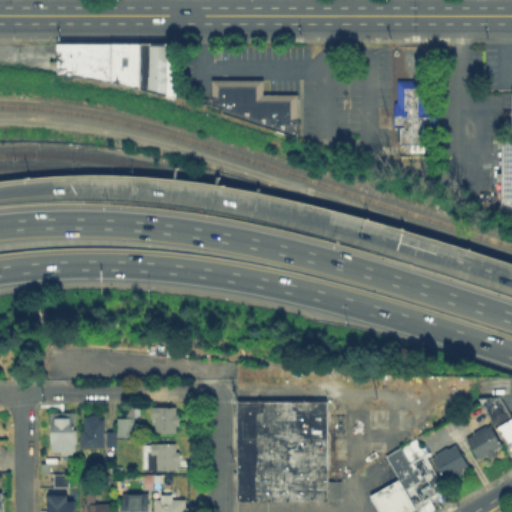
[(58,45),(178,45),(178,101),(160,94),(143,91),(120,86),(99,81),(82,78),(66,77),(58,77),(58,45)]
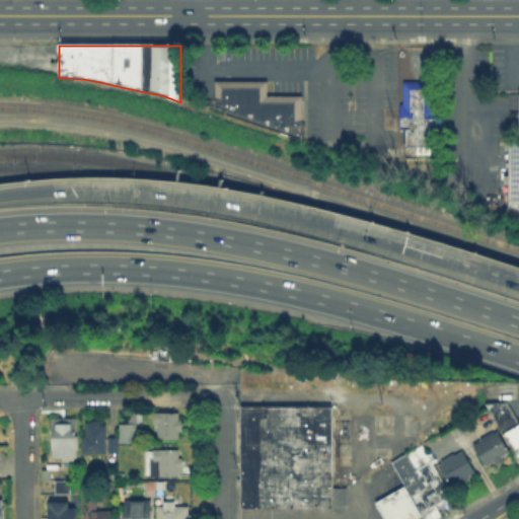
[(218,82),(268,82),(268,95),(302,95),(302,144),(271,133),(245,123),(227,117),(218,112),(218,82)]
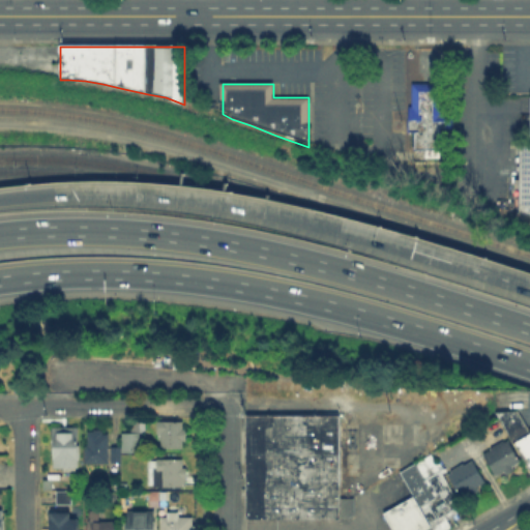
[(416,84),(446,84),(446,111),(454,111),(454,138),(442,138),(442,159),(414,159),(414,135),(409,135),(409,110),(416,110),(416,84)]
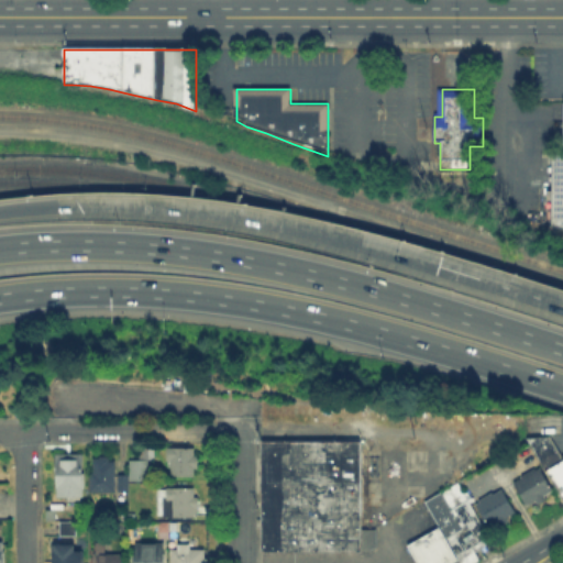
[(562,229),(553,225),(553,144),(562,144),(562,229)]
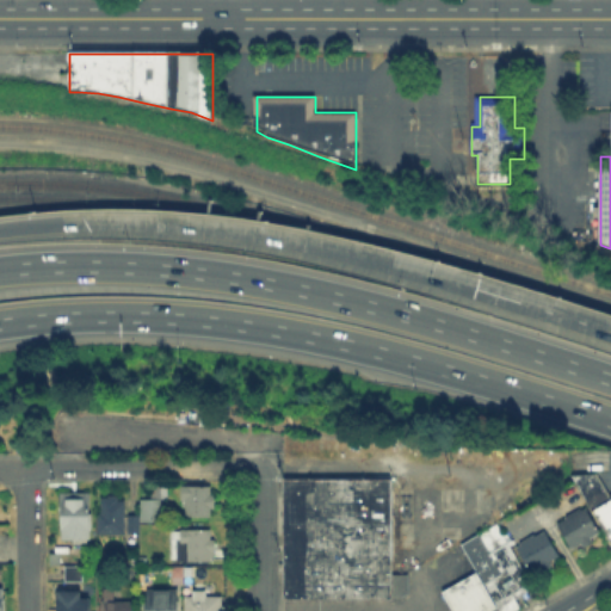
[(281,477),(392,476),(390,598),(282,596),(281,477)]
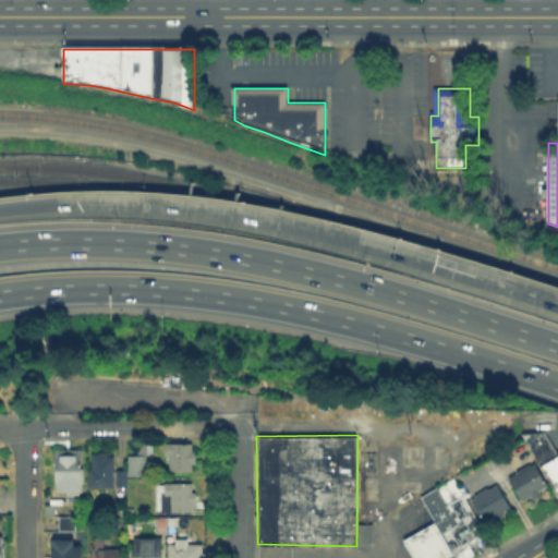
[(170,472),(170,446),(195,446),(195,472),(170,472)]
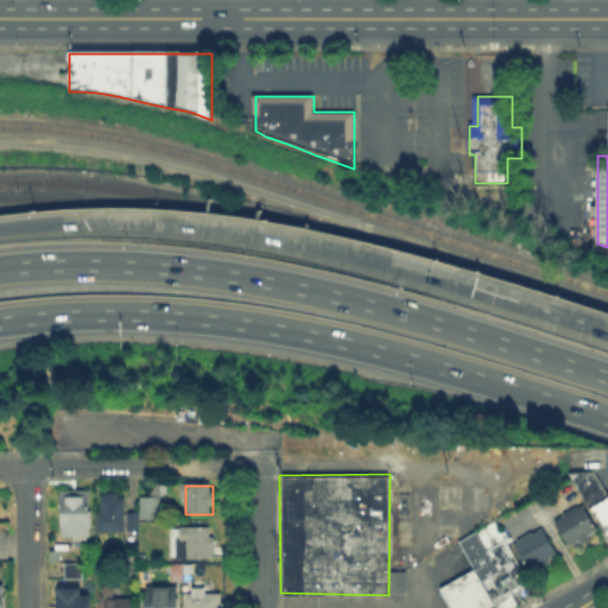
[(64,537),(64,493),(92,493),(92,538),(64,537)]
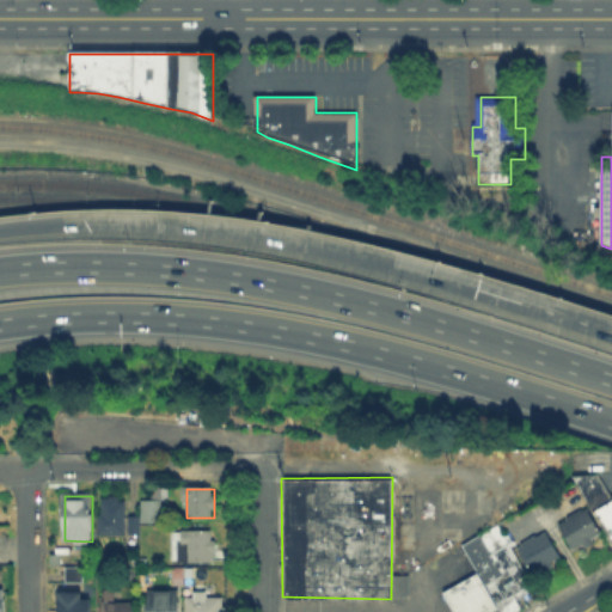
[(145,522),(145,500),(165,500),(165,522),(145,522)]
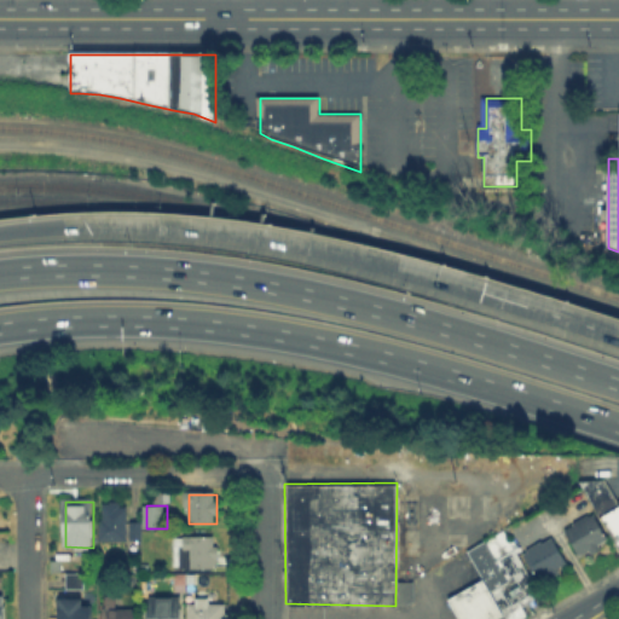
[(618,544),(602,515),(618,505),(618,544)]
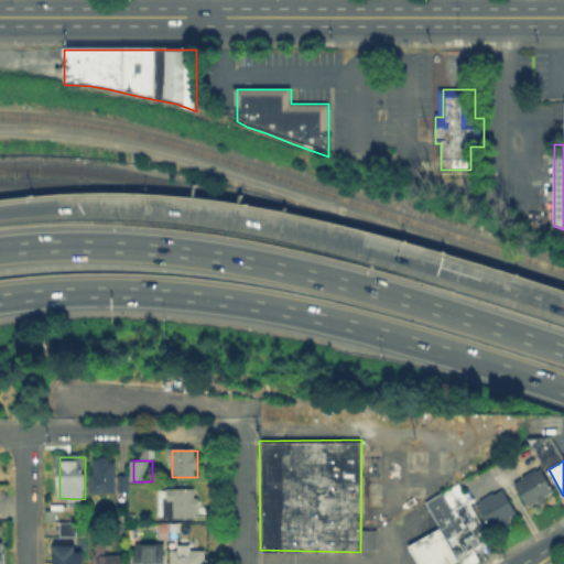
[(94,492),(95,462),(117,462),(117,492),(94,492)]
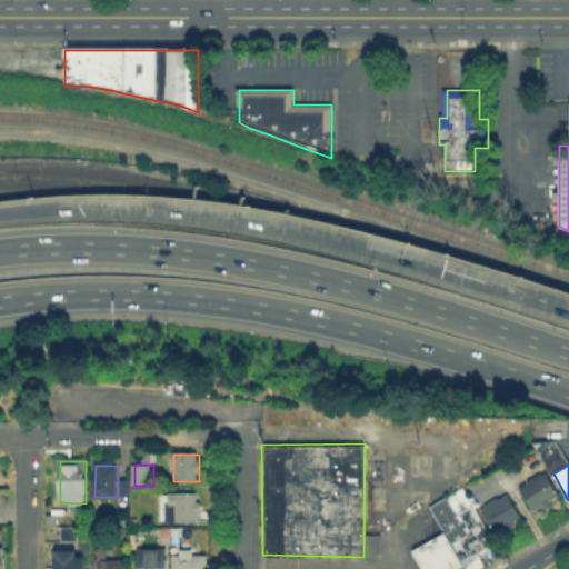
[(518,488),(528,482),(526,479),(541,470),(542,472),(546,470),(560,493),(551,499),(553,503),(543,509),(541,505),(533,510),(531,508),(529,510),(526,506),(528,503),(525,499),(518,488)]
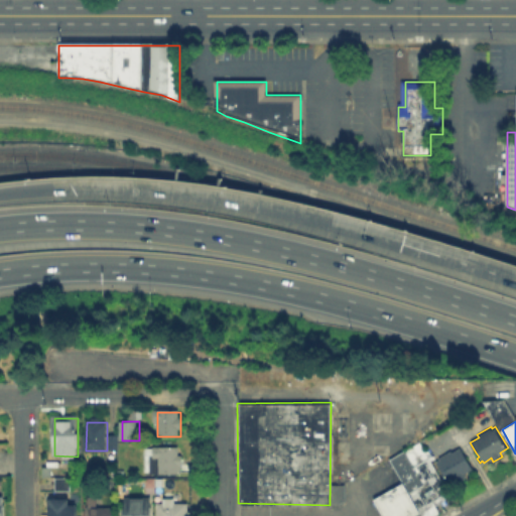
[(111,452),(111,438),(120,438),(120,452),(111,452)]
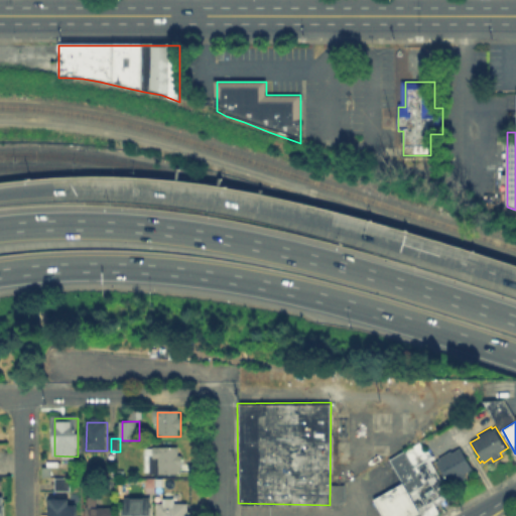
[(436,462),(443,458),(441,456),(452,449),(453,452),(461,446),(473,468),(465,473),(468,478),(459,483),(457,478),(447,482),(436,462)]
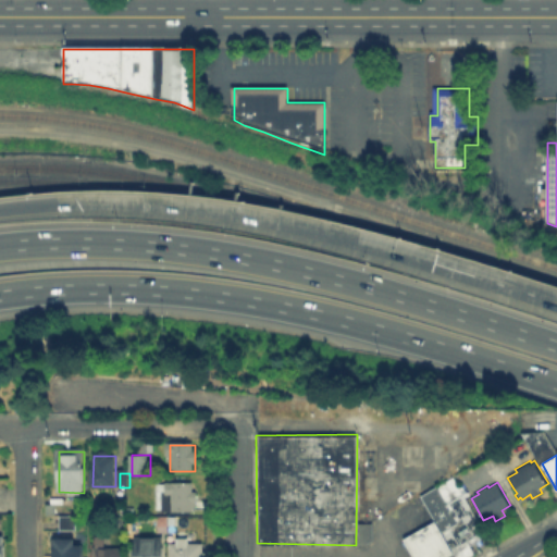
[(159,485),(196,485),(196,512),(159,511),(159,485)]
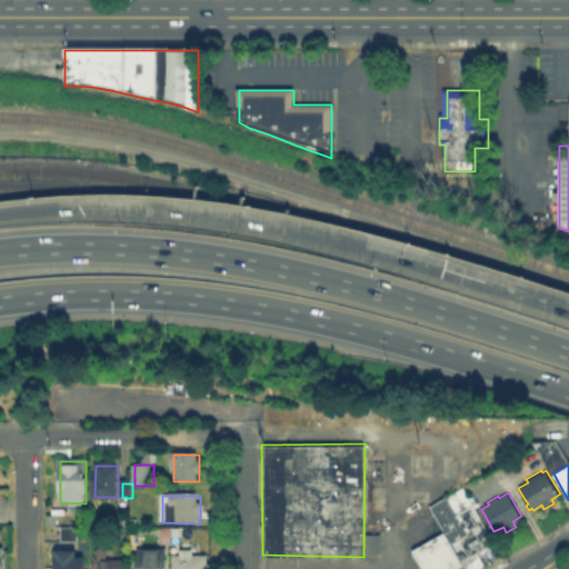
[(61,541),(61,527),(78,527),(78,541),(61,541)]
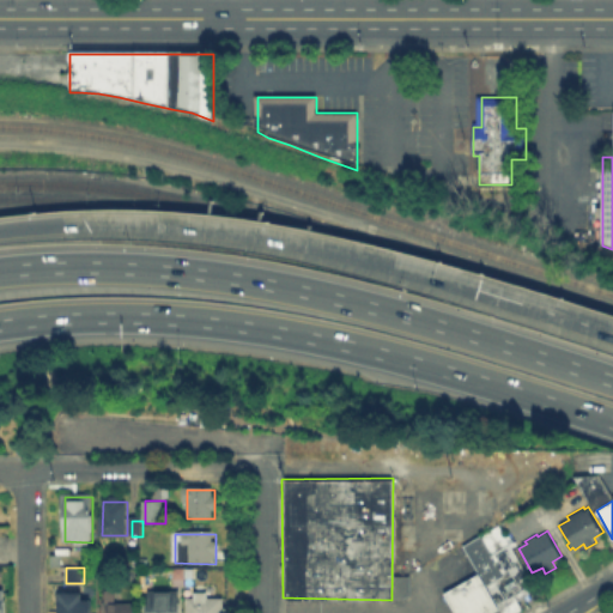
[(173,583),(173,569),(184,569),(184,584),(173,583)]
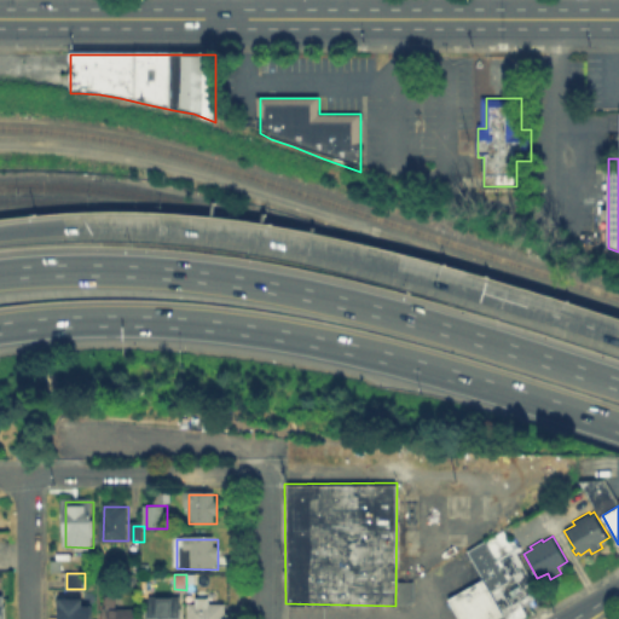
[(482,578),(447,599),(458,618),(490,618),(502,613),(482,578)]
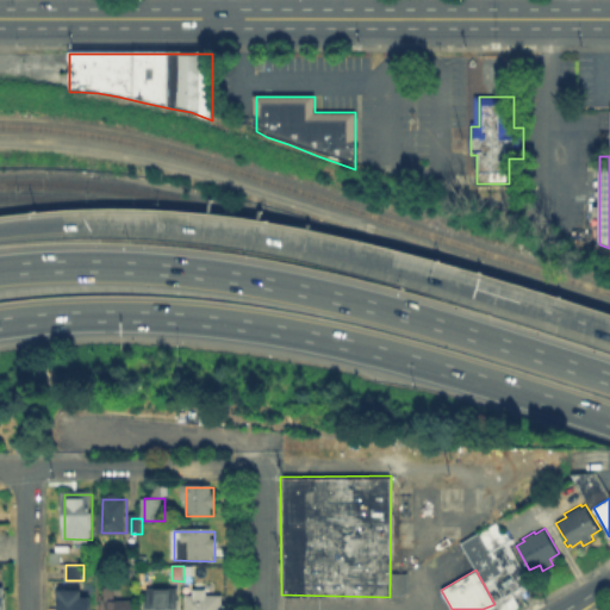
[(100,609),(130,609),(130,598),(112,598),(112,586),(100,586),(100,609)]
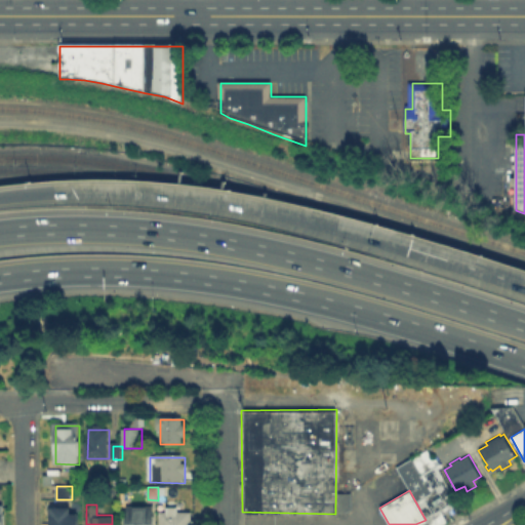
[(178,508),(178,514),(192,514),(192,524),(162,524),(162,514),(166,514),(166,508),(178,508)]
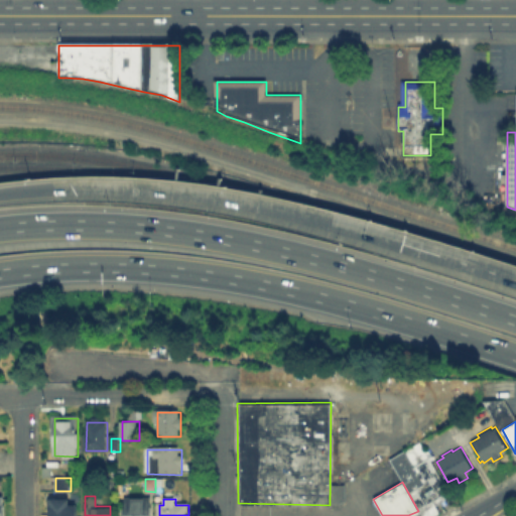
[(152,500),(152,515),(125,515),(125,500),(152,500)]
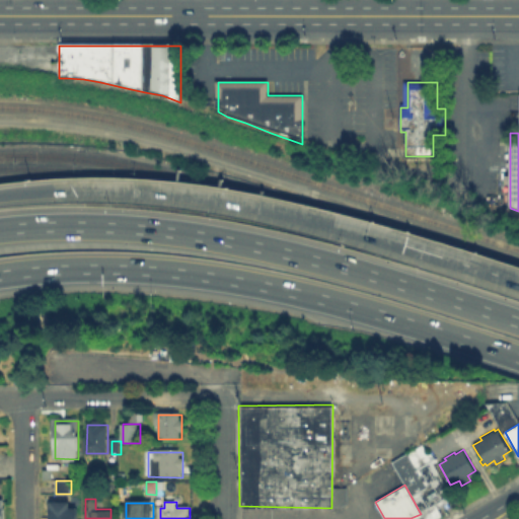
[(69,505),(69,510),(76,510),(76,518),(52,518),(53,505),(69,505)]
